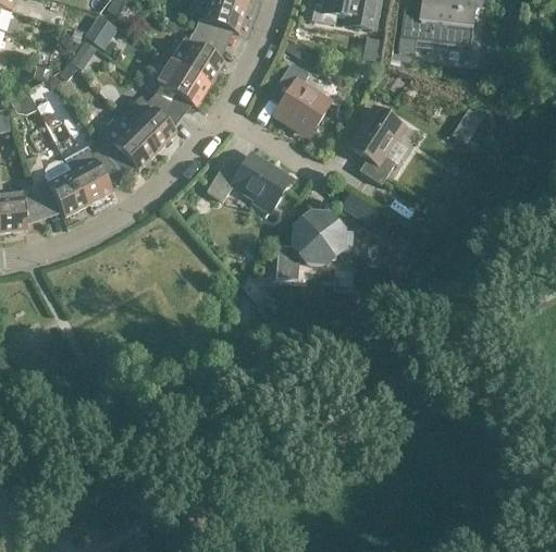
[(0,0),(0,4),(0,5),(0,7),(10,9),(12,0),(0,0)]
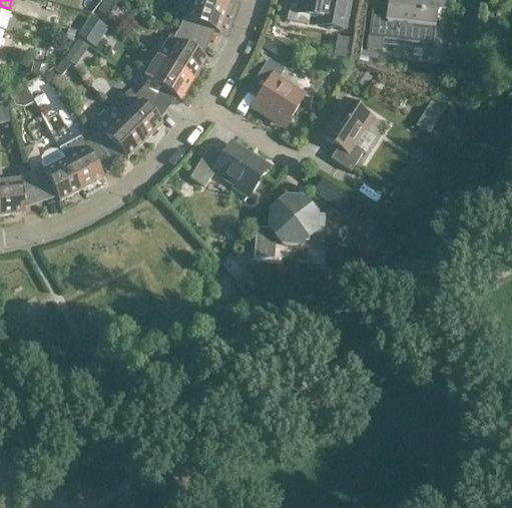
[(103,0),(98,8),(107,13),(115,0),(103,0)]
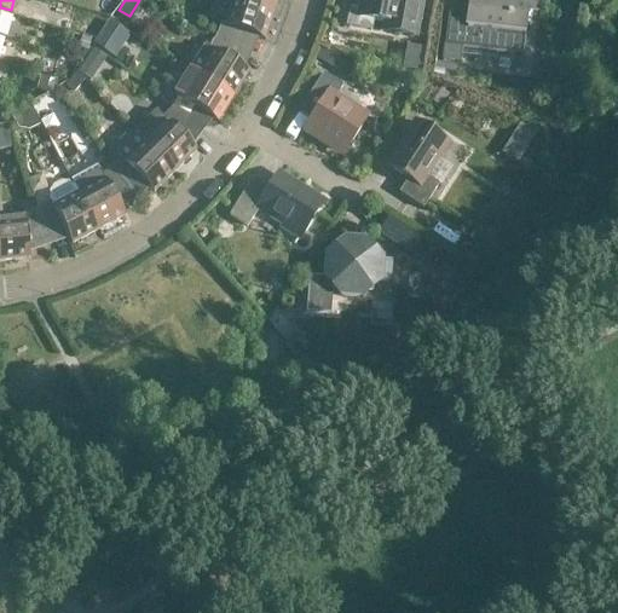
[(276,7),(255,0),(232,0),(226,21),(221,19),(219,29),(236,35),(240,27),(265,35),(276,7)]
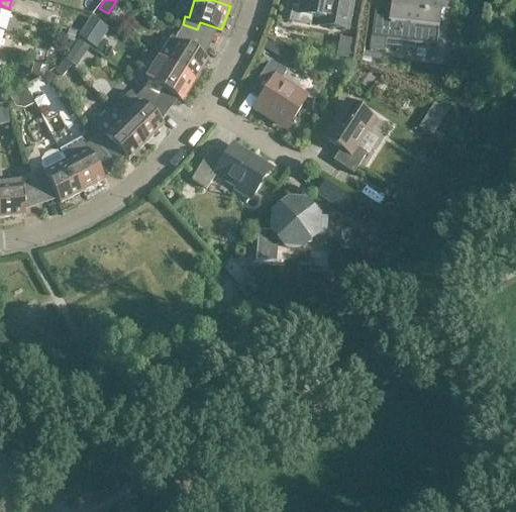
[(301,0),(301,3),(293,2),(290,17),(311,20),(312,13),(317,13),(316,20),(346,26),(351,0),(301,0)]
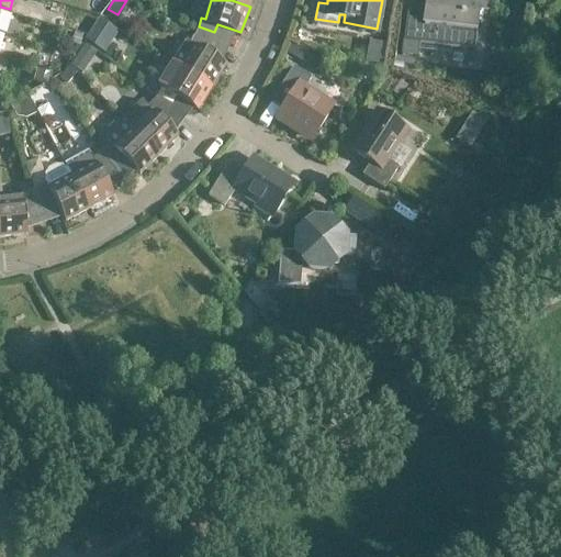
[(425,0),(424,8),(408,6),(404,37),(474,46),(480,1),(479,1),(479,0),(425,0)]
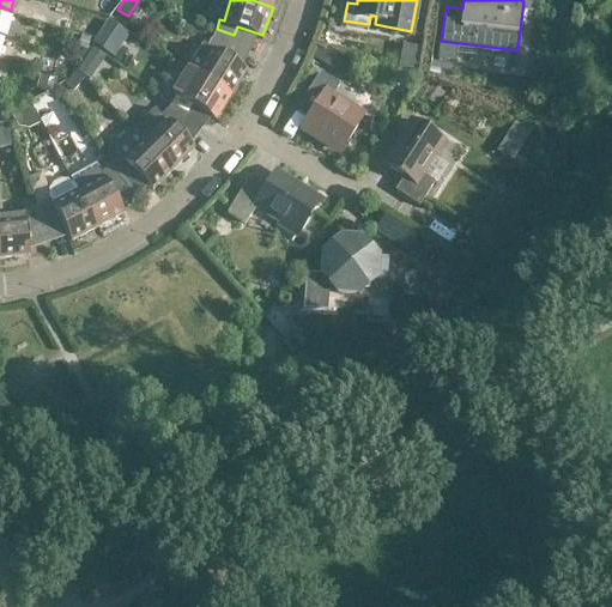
[(108,17),(94,41),(111,52),(126,29),(108,17)]
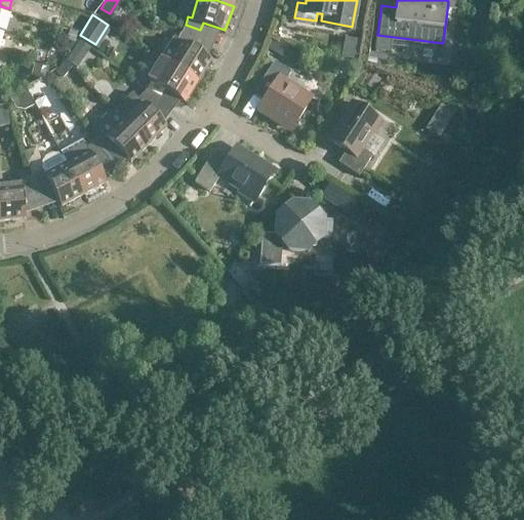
[(70,26),(67,36),(75,38),(77,28),(70,26)]
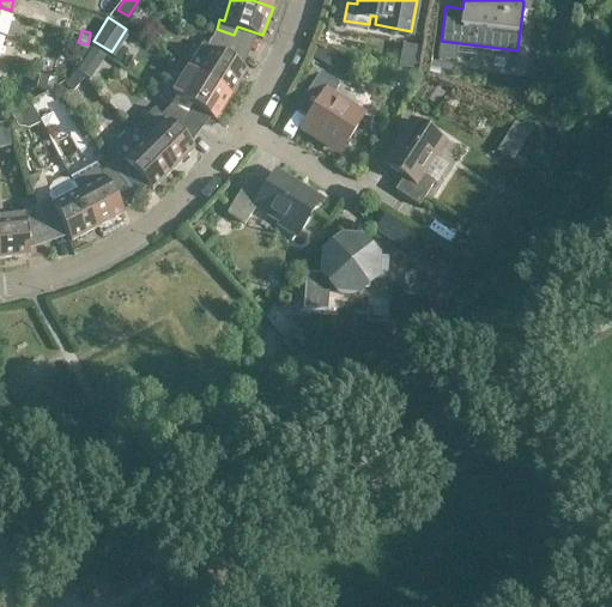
[(213,34),(208,42),(205,40),(189,65),(198,70),(232,92),(248,66),(224,52),(229,43),(213,34)]
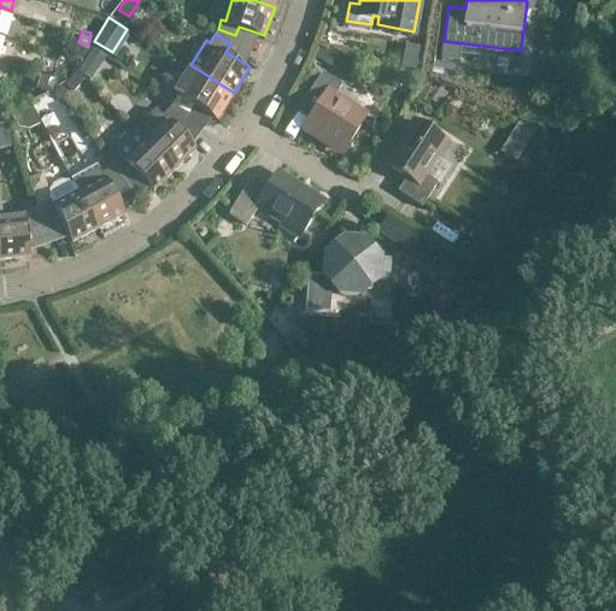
[(324,40),(316,53),(338,66),(345,54),(324,40)]
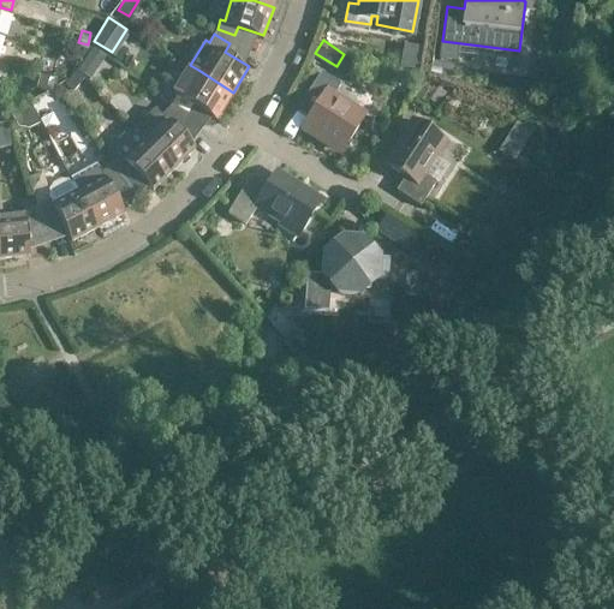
[(84,54),(77,65),(89,72),(96,63),(84,54)]
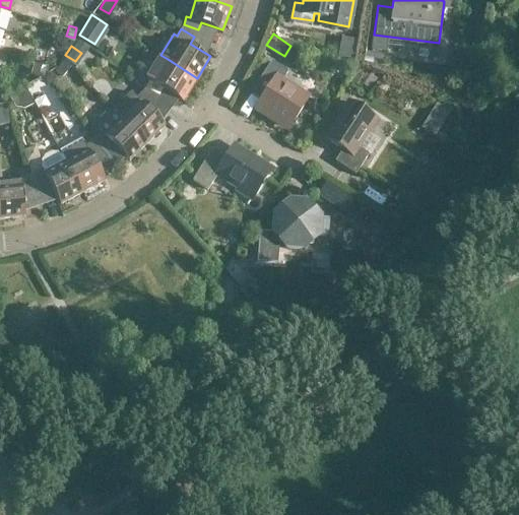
[(64,58),(56,68),(64,73),(71,63),(64,58)]
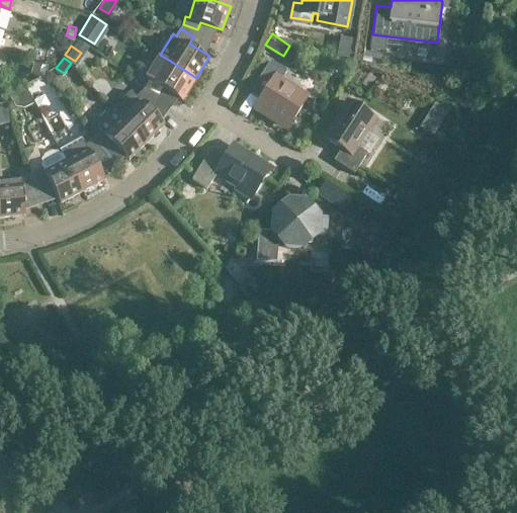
[(273,76),(254,106),(269,115),(271,112),(289,123),(309,93),(282,76),(287,68),(271,58),(263,70),(273,76)]
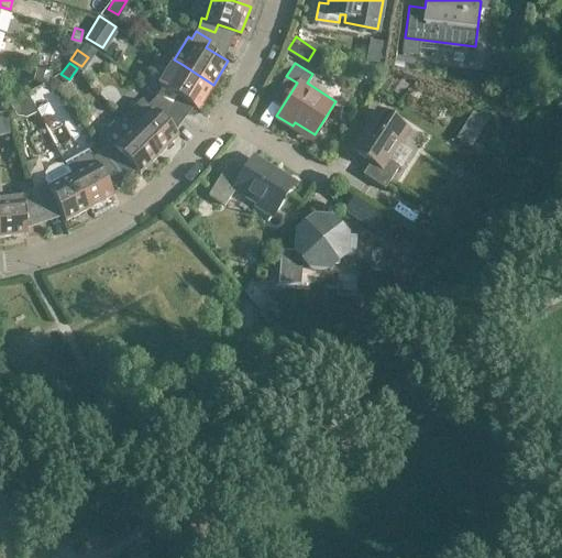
[(37,64),(34,77),(42,79),(45,66),(37,64)]
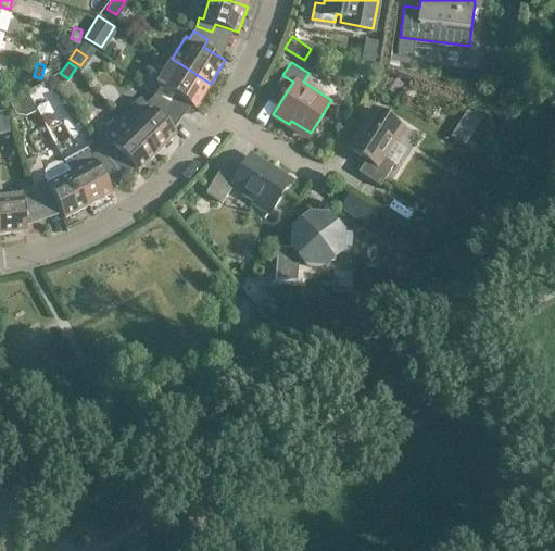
[(211,84),(179,63),(165,85),(162,83),(156,91),(171,99),(175,92),(197,105),(211,84)]
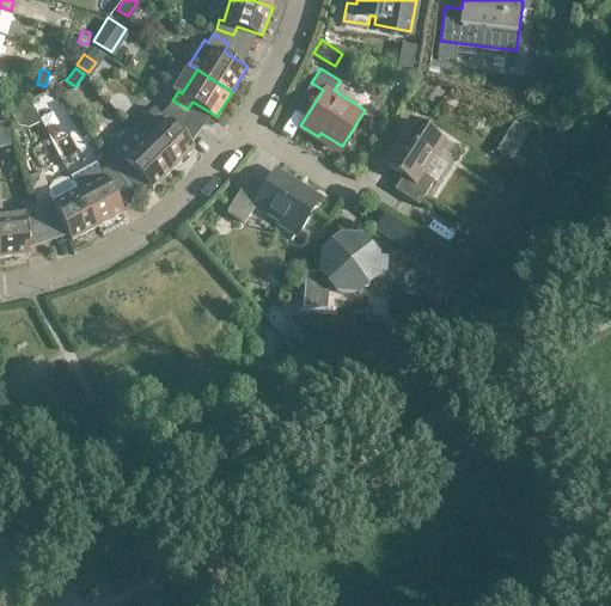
[(30,102),(13,111),(18,122),(29,124),(40,120),(30,102)]
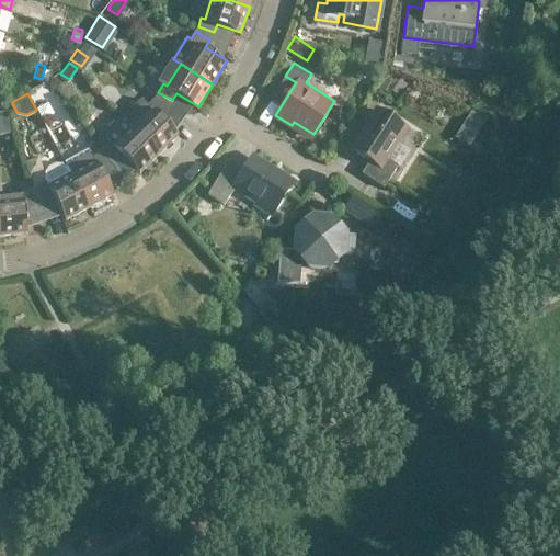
[(150,104),(132,124),(159,151),(180,132),(175,127),(161,113),(167,106),(155,95),(148,102),(150,104)]
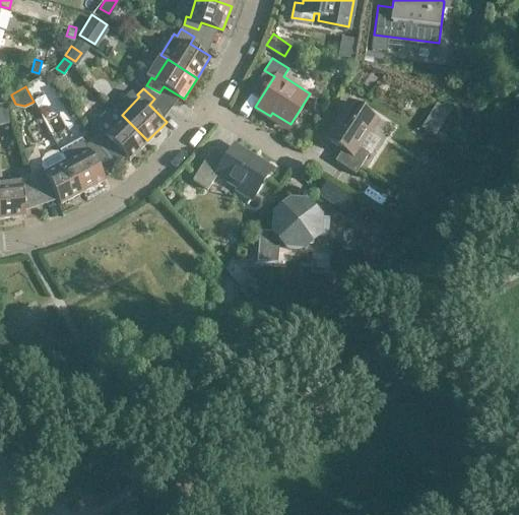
[(348,99),(325,134),(343,146),(335,158),(355,172),(369,151),(359,144),(377,116),(348,99)]
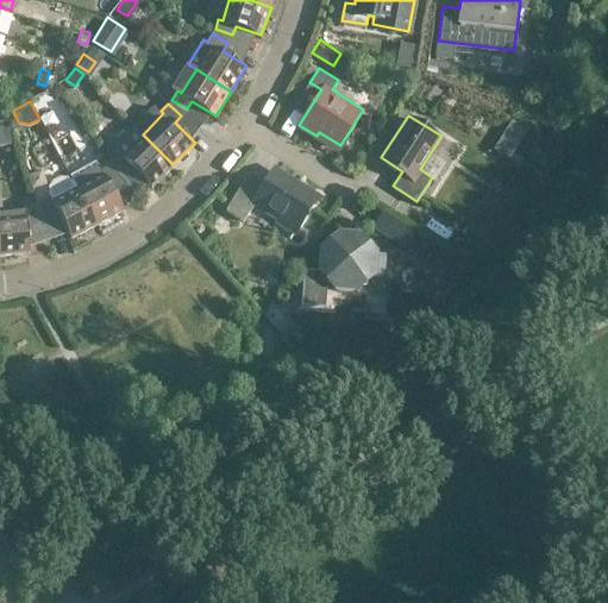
[(512,119),(494,148),(508,156),(527,129),(512,119)]
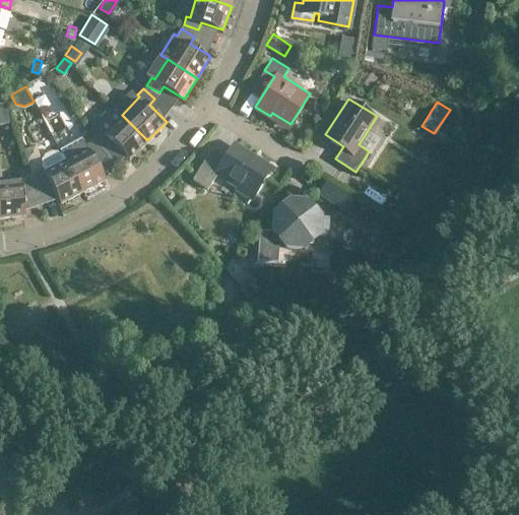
[(101,127),(103,129),(96,135),(108,146),(113,140),(127,154),(130,158),(147,140),(122,115),(119,111),(112,109),(106,111),(101,115),(100,121),(101,127)]
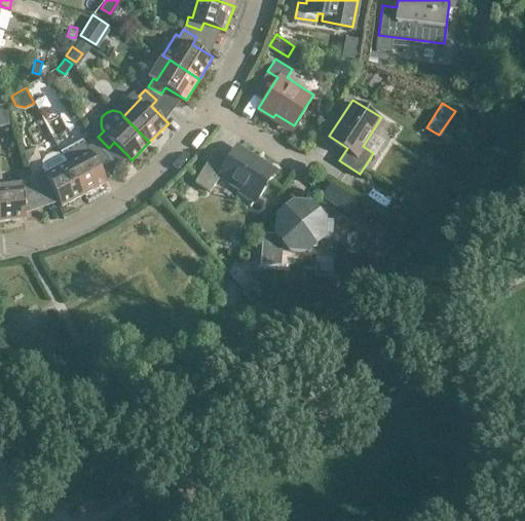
[(62,150),(64,154),(84,192),(107,180),(104,175),(95,158),(102,154),(95,141),(86,146),(82,139),(62,150)]
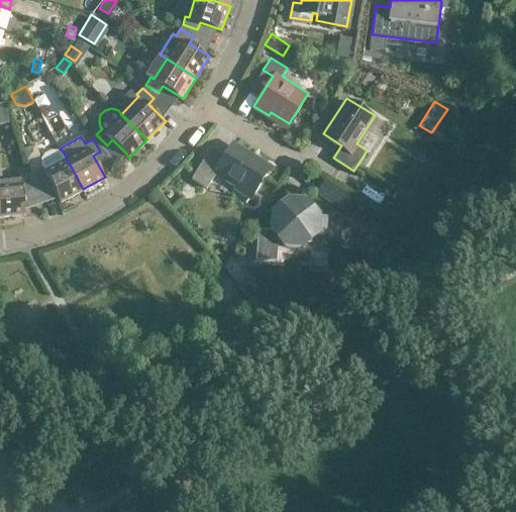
[(233,142),(216,169),(237,183),(235,186),(248,195),(246,199),(247,200),(269,166),(233,142)]
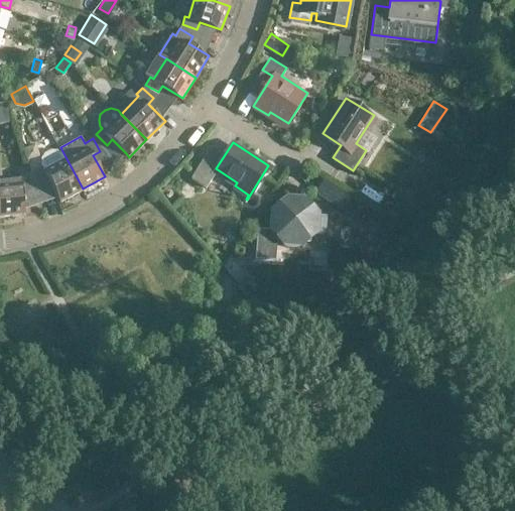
[(41,163),(43,165),(35,169),(42,182),(49,179),(60,200),(83,188),(62,151),(57,148),(50,148),(45,151),(41,157),(41,163)]
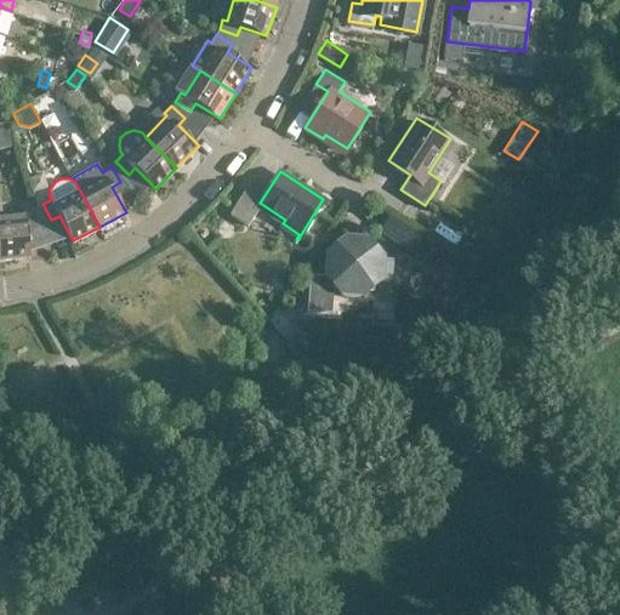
[(232,211),(249,222),(259,208),(240,197),(232,211)]
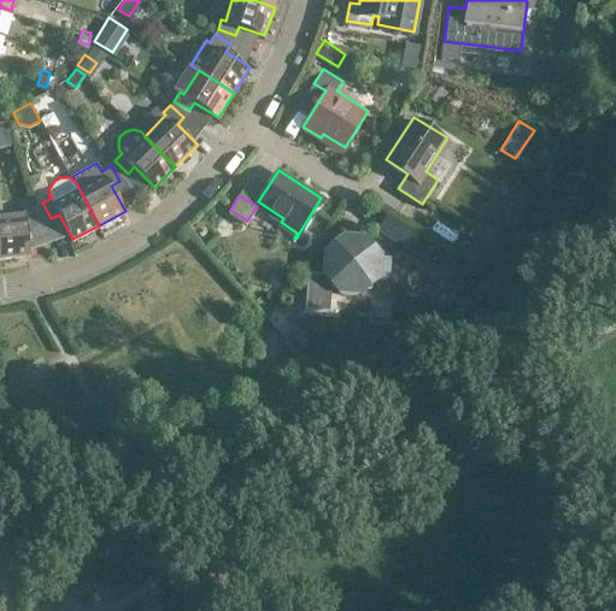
[(24,211),(0,213),(0,245),(1,257),(30,253),(27,225),(36,224),(34,206),(24,207),(24,211)]
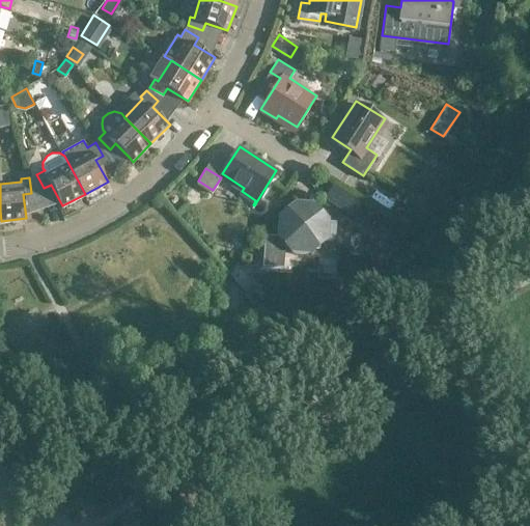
[(321,238),(325,238),(332,239),(334,219),(322,218),(323,211),(314,210),(314,205),(295,203),(295,208),(286,208),(286,216),(282,215),(280,234),(284,234),(284,243),(287,243),(288,245),(290,247),(291,249),(295,251),(298,252),(300,252),(303,252),(307,252),(309,251),(311,250),(313,249),(314,247),(316,245),(319,246),(321,238)]
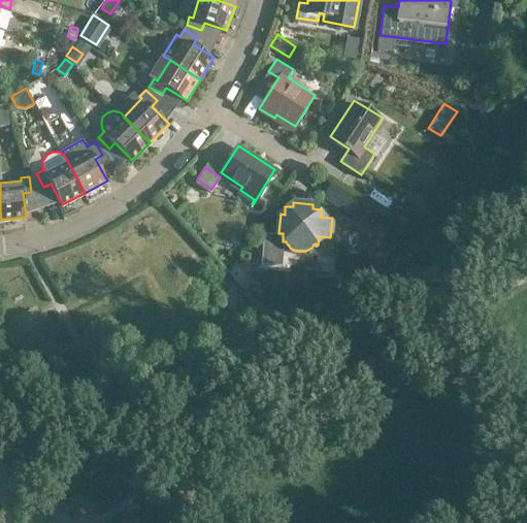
[(375,240),(369,250),(382,259),(389,249),(375,240)]
